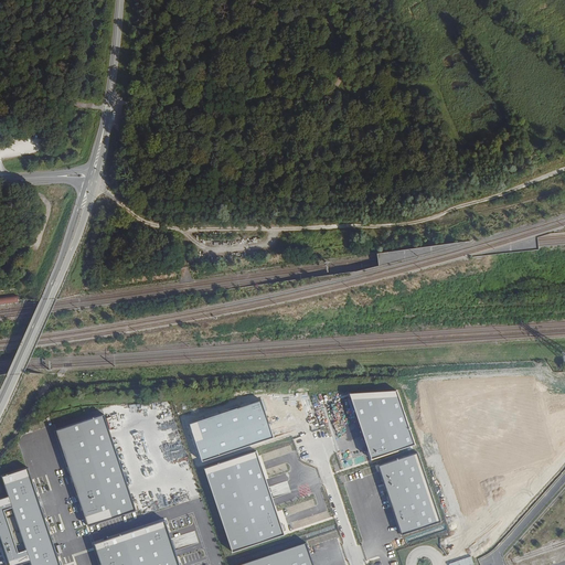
[(397,391),(350,393),(372,460),(416,445),(397,391)]
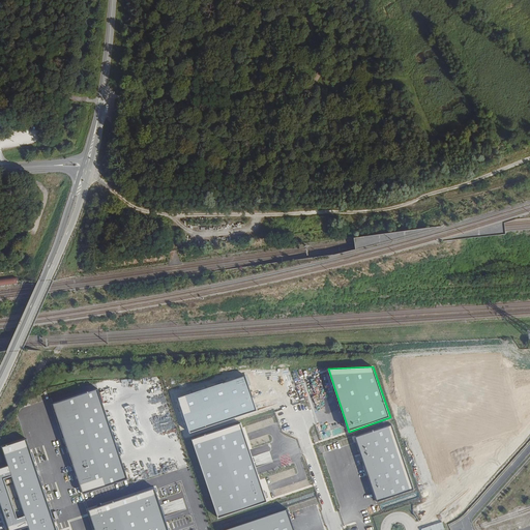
[(244,376),(178,398),(189,433),(256,411),(247,386),(244,376)]
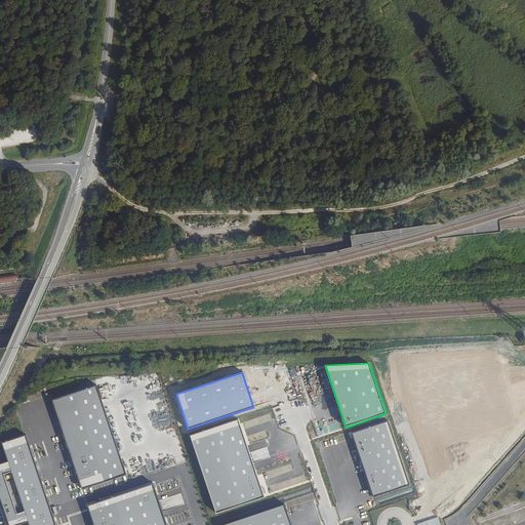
[(94,384),(50,398),(82,486),(129,472),(94,384)]
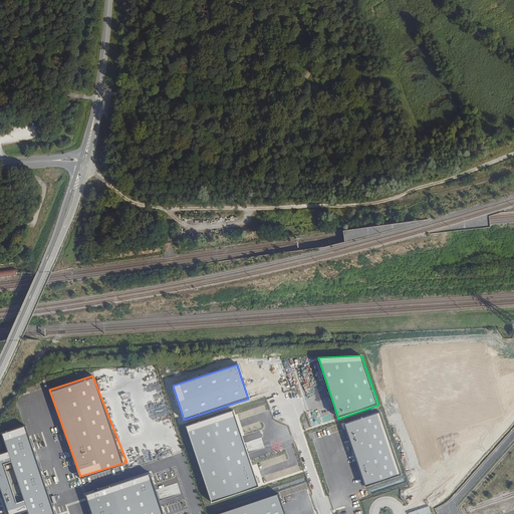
[(146,401),(148,407),(156,404),(154,399),(146,401)]
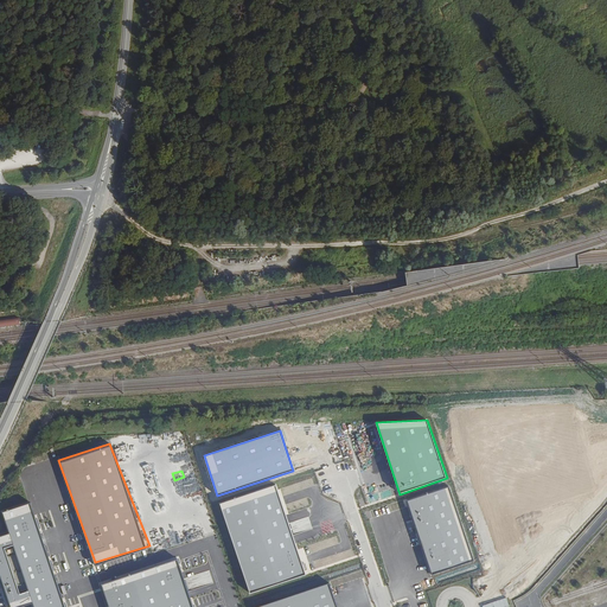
[(189,477),(177,480),(185,505),(196,502),(189,477)]
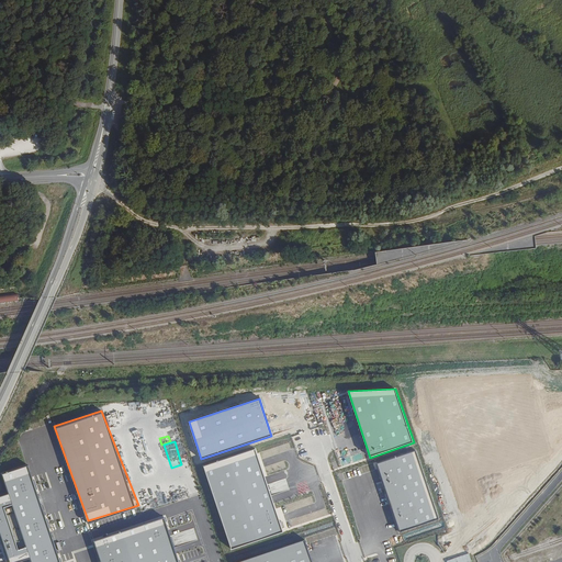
[(255,449),(203,467),(231,549),(282,532),(255,449)]
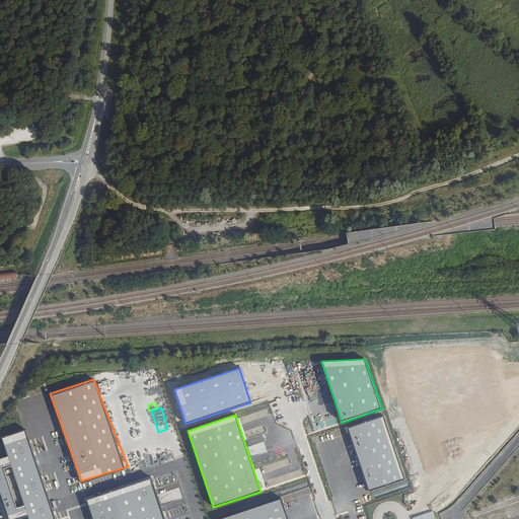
[(383,416),(348,427),(369,491),(404,479),(383,416)]
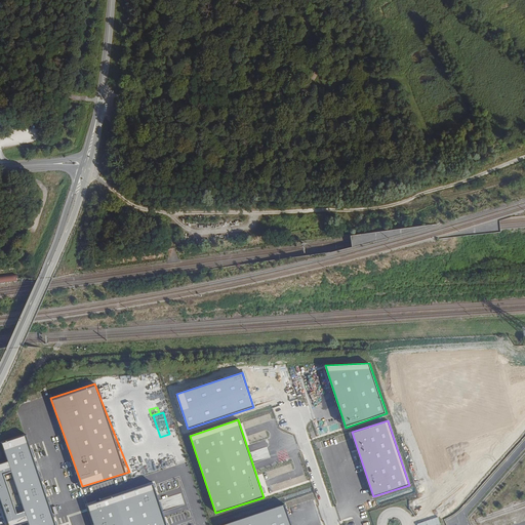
[(9,458),(0,460),(0,491),(10,523),(29,517),(31,524),(56,524),(59,524),(26,432),(3,439),(9,458)]
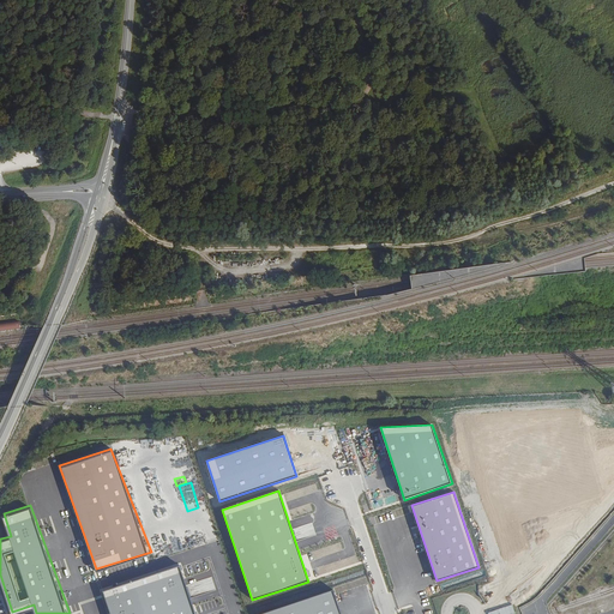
[(198,613),(180,560),(103,587),(112,613),(198,613)]
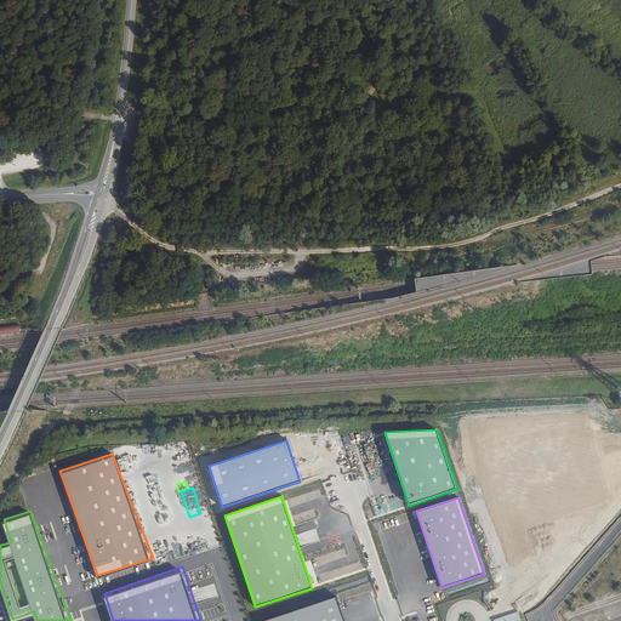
[(343,620),(336,598),(265,620),(343,620)]
